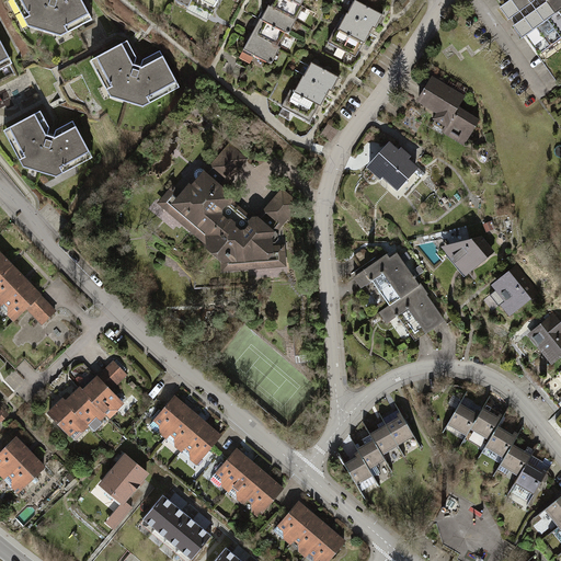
[(18,0),(26,15),(37,19),(34,27),(55,34),(57,25),(69,29),(88,19),(77,0),(18,0)]
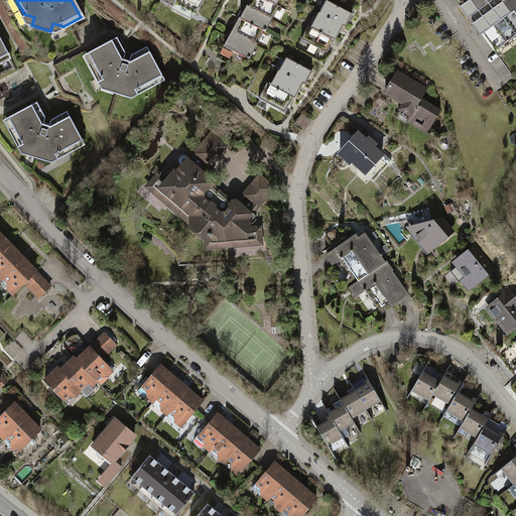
[(160,0),(161,0),(173,7),(172,8),(191,18),(201,0),(160,0)]
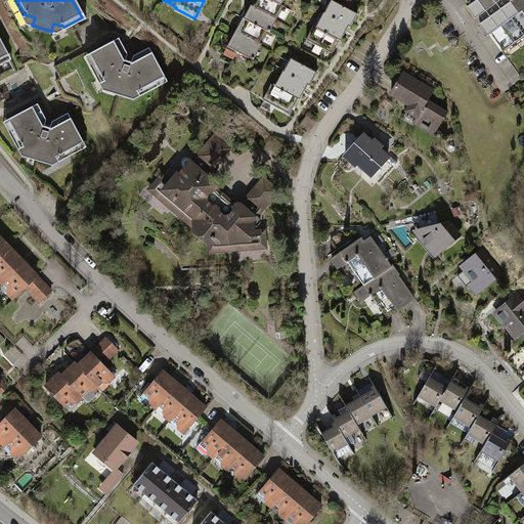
[(281,4),(273,0),(256,0),(253,6),(276,19),(284,6),(281,5),(281,4)]
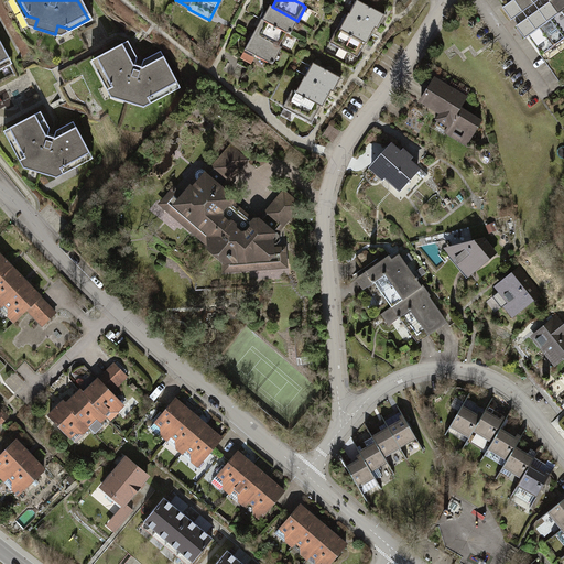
[(348,13),(348,14),(375,29),(375,28),(378,29),(386,14),(357,0),(356,0),(349,14),(348,13)]
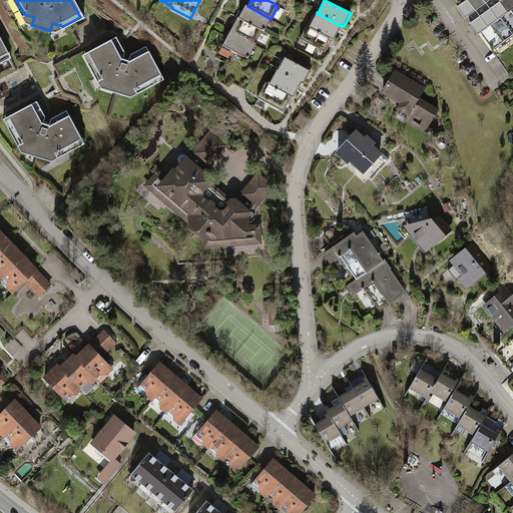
[(512,0),(459,0),(462,4),(456,9),(463,19),(470,14),(475,21),(468,26),(476,36),(482,31),(495,48),(512,35),(512,0)]
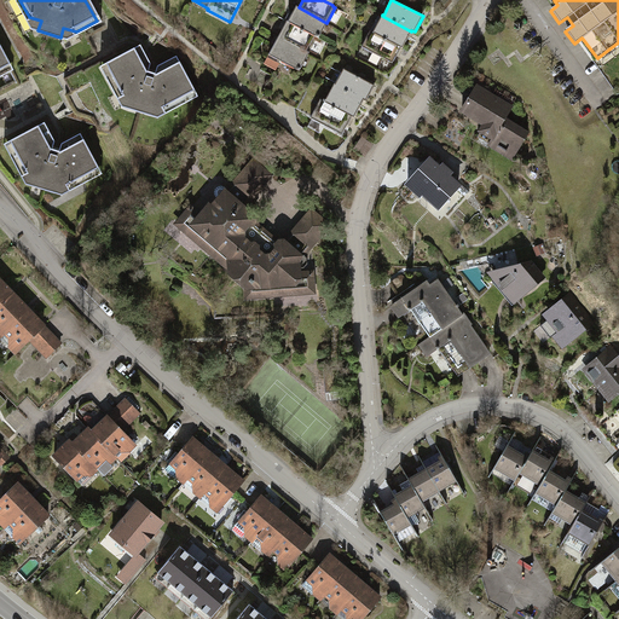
[(299,7),(296,6),(289,21),(287,21),(287,22),(314,36),(319,38),(327,23),(299,7)]
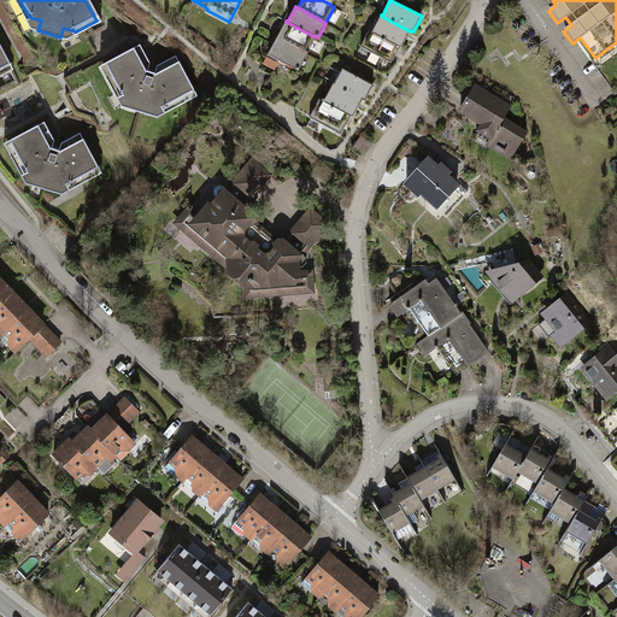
[(381,16),(372,33),(401,48),(410,31),(381,16)]
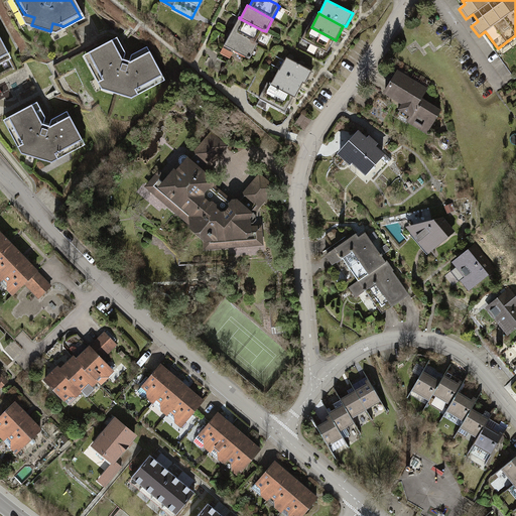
[(262,30),(239,18),(232,32),(257,45),(258,43),(256,42),(262,30)]
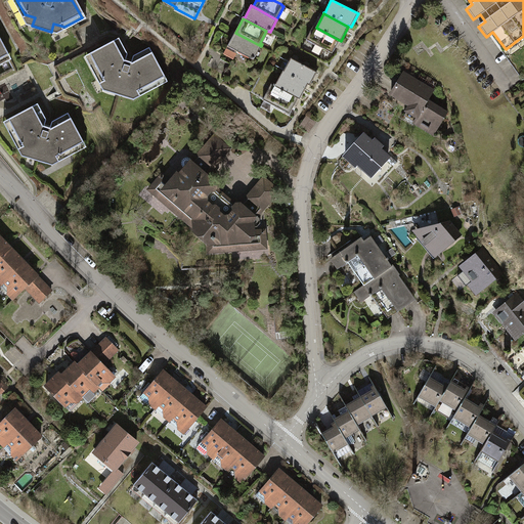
[(313,26),(306,40),(315,44),(311,51),(319,55),(322,48),(332,53),(339,40),(341,41),(316,28),(313,26)]
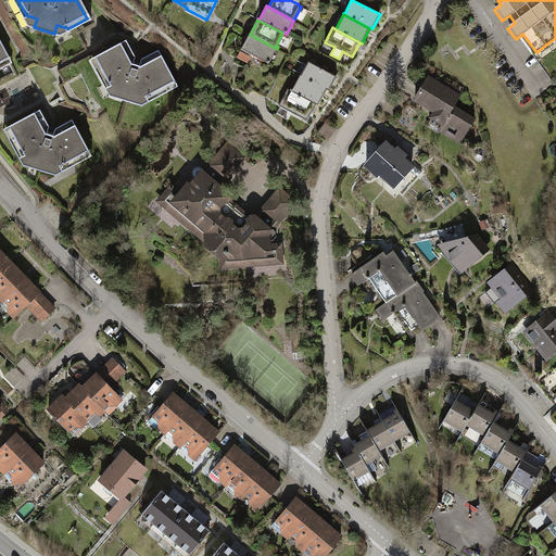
[(277,49),(250,35),(241,49),(269,64),(277,49)]
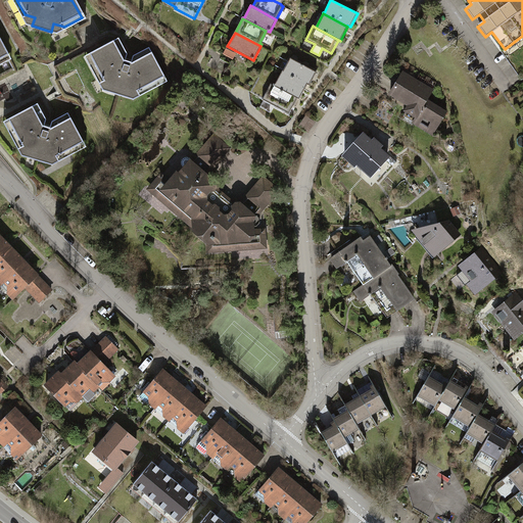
[(117,42),(89,57),(101,80),(111,83),(109,91),(128,97),(131,89),(141,92),(163,80),(148,51),(132,60),(132,62),(126,60),(126,58),(117,42)]
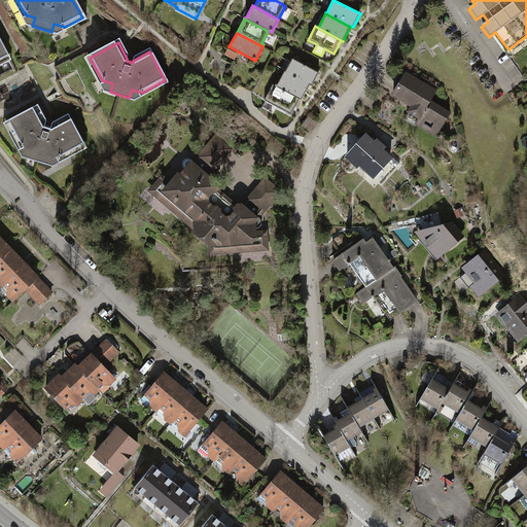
[(285,71),(284,73),(309,86),(310,84),(312,86),(319,73),(292,59),(285,72),(285,71)]
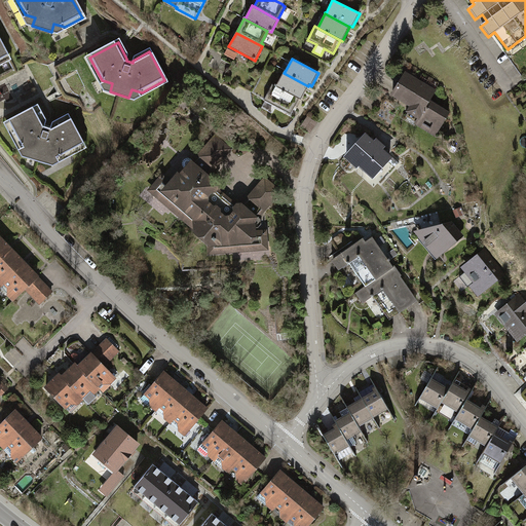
[(272,84),(271,85),(298,100),(299,99),(301,100),(308,86),(284,73),(277,85),(275,84),(274,85),(272,84)]
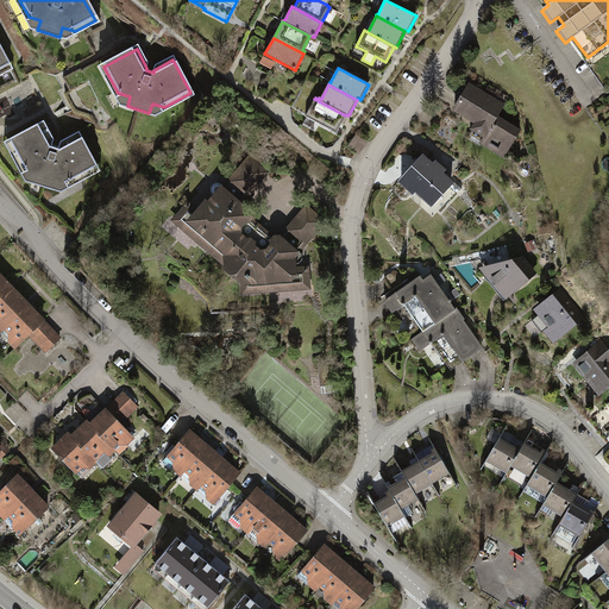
[(503,106),(469,86),(454,108),(476,121),(484,108),(497,115),(503,106)]
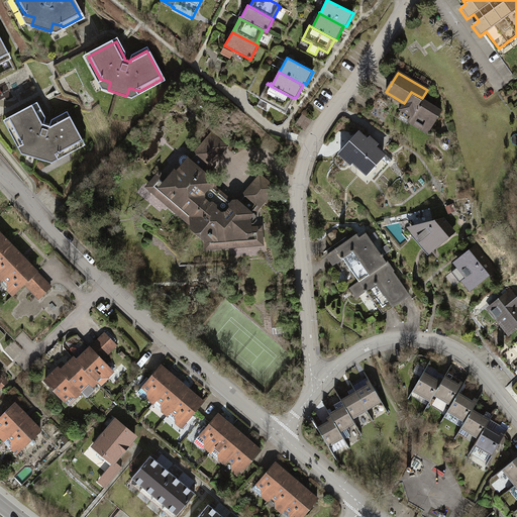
[(260,98),(286,112),(293,98),(267,84),(260,98)]
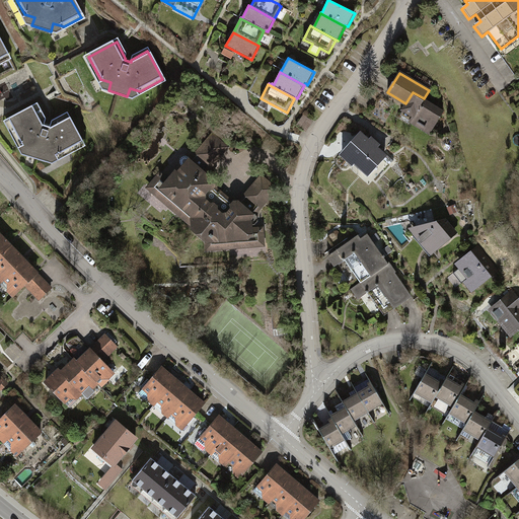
[(413,92),(405,103),(406,104),(400,115),(412,121),(414,117),(433,128),(443,110),(424,98),(413,92)]
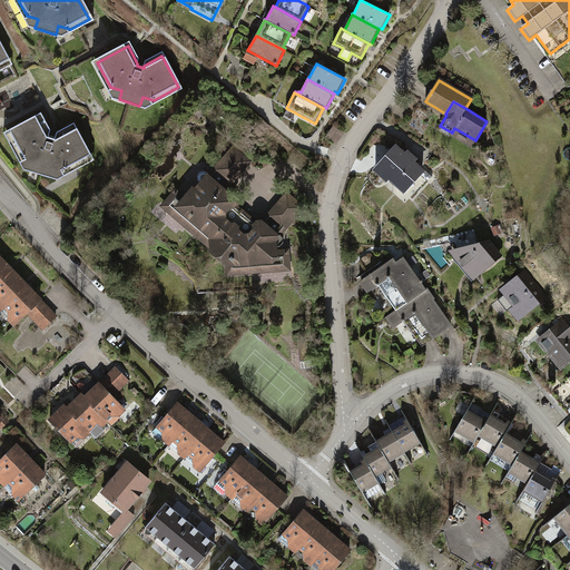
[(39,117),(8,134),(21,158),(33,161),(30,170),(51,177),(53,168),(65,172),(89,158),(72,127),(56,137),(55,139),(48,137),(49,135),(39,117)]
